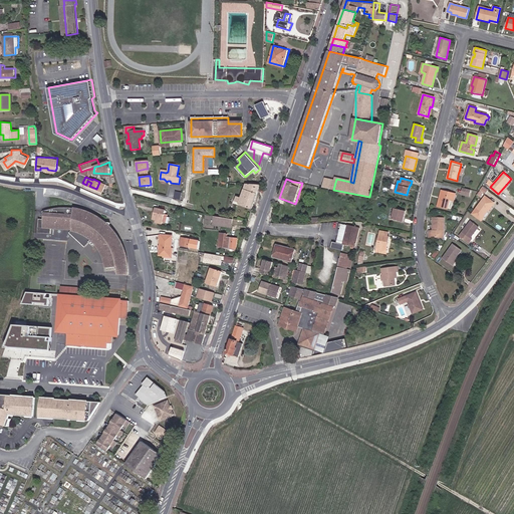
[(99,182),(96,189),(103,192),(106,185),(99,182)]
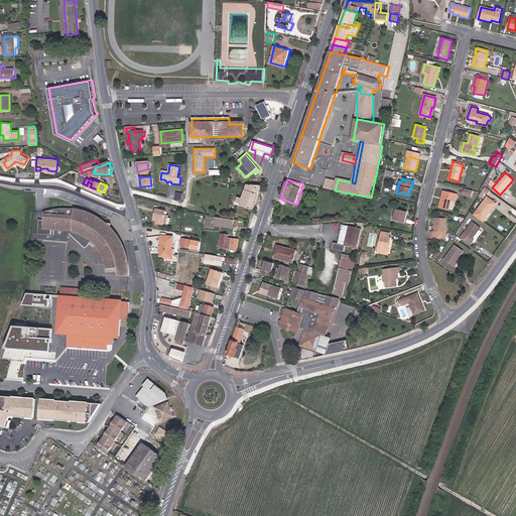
[(241,204),(254,208),(262,183),(248,184),(243,197),(239,196),(237,200),(241,201),(241,204)]
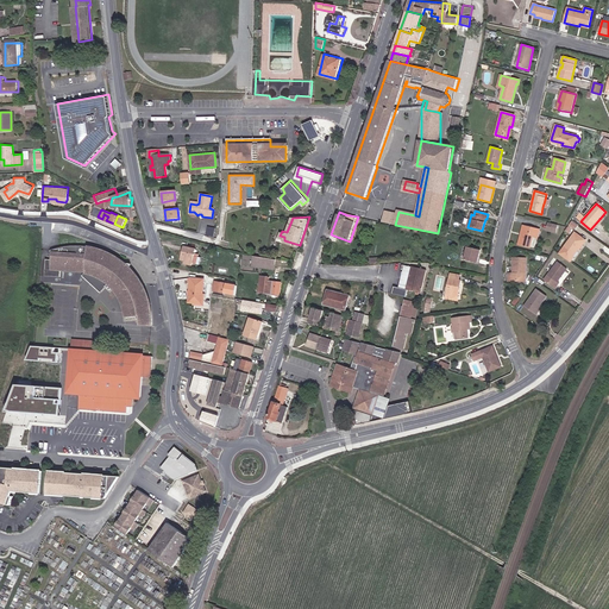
[(600,219),(590,230),(591,232),(601,220),(600,219)]
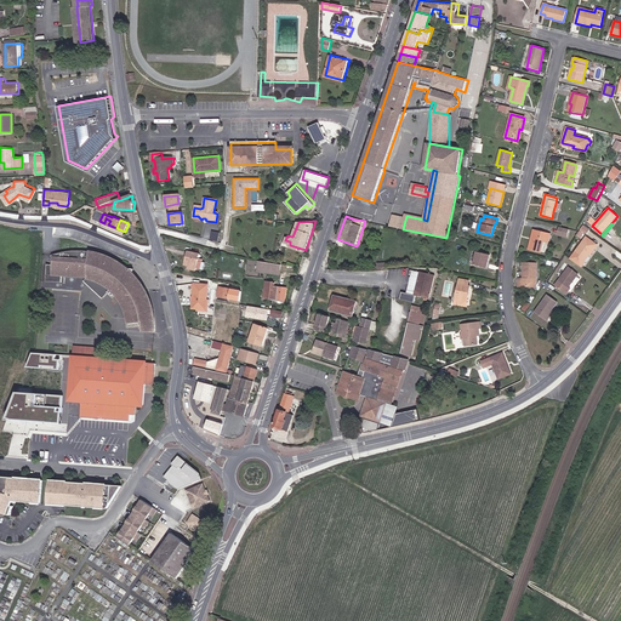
[(569,229),(559,227),(558,234),(568,237),(569,229)]
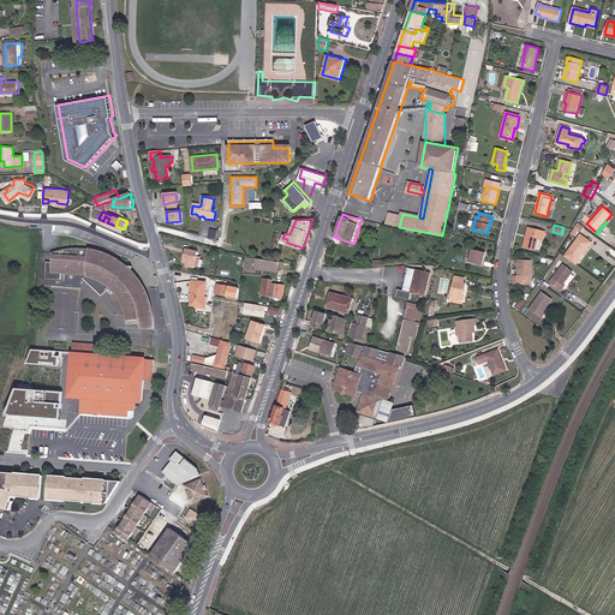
[(527,238),(526,238),(524,246),(536,250),(538,239),(543,240),(544,232),(530,228),(527,238)]
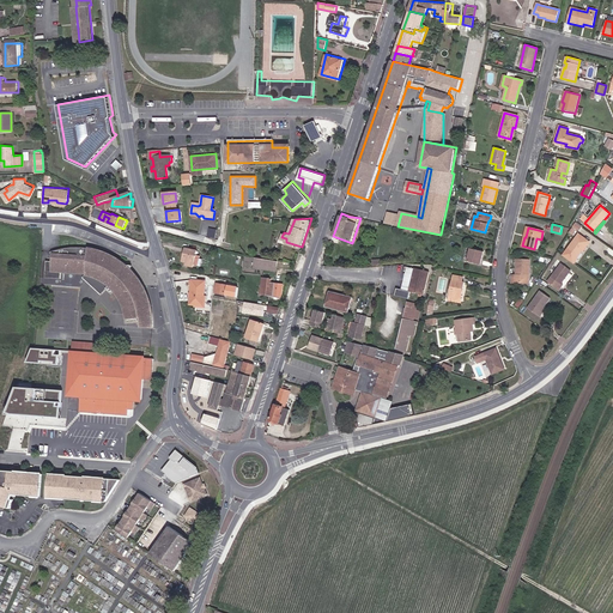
[(563,256),(574,265),(577,259),(576,259),(583,250),(590,242),(578,234),(563,256)]
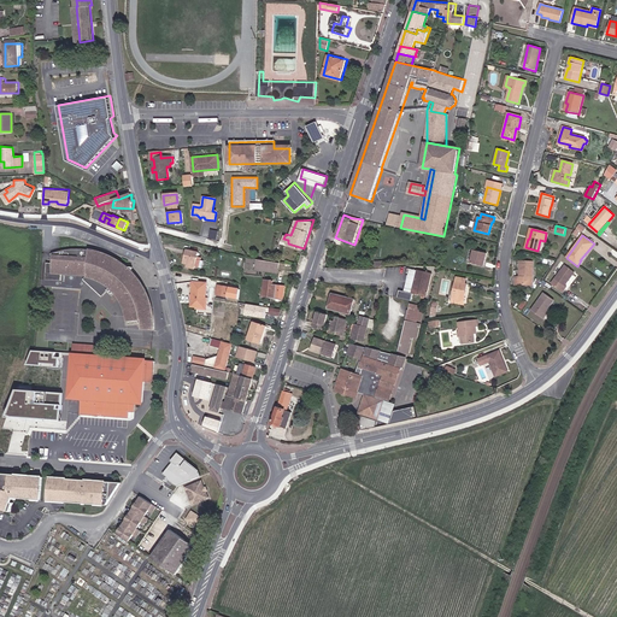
[(115,286),(110,289),(116,294),(124,307),(128,322),(142,321),(142,330),(154,330),(152,309),(146,291),(144,286),(133,271),(121,263),(118,262),(103,253),(92,251),(88,250),(75,250),(62,251),(53,253),(52,264),(47,263),(46,280),(62,281),(62,275),(87,276),(106,278),(105,283),(115,286)]
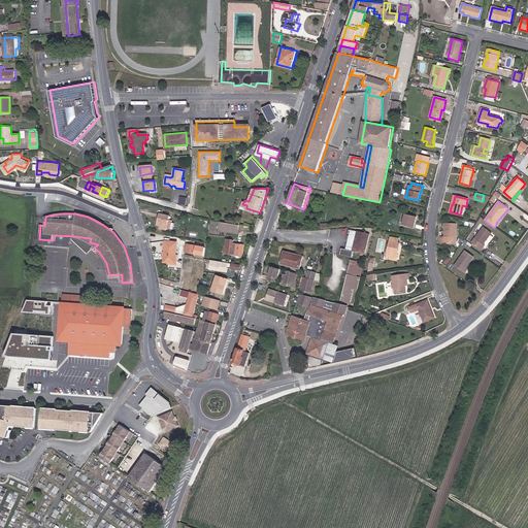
[(157,225),(160,225),(162,226),(162,228),(166,229),(166,228),(172,229),(173,223),(171,222),(171,221),(169,220),(169,216),(159,213),(157,225)]
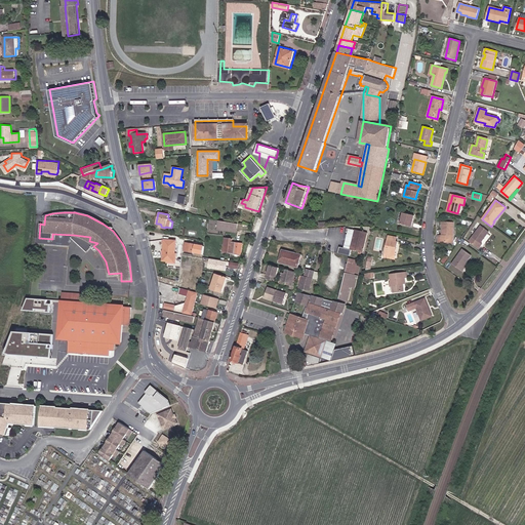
[(400,225),(411,227),(414,215),(403,213),(400,225)]
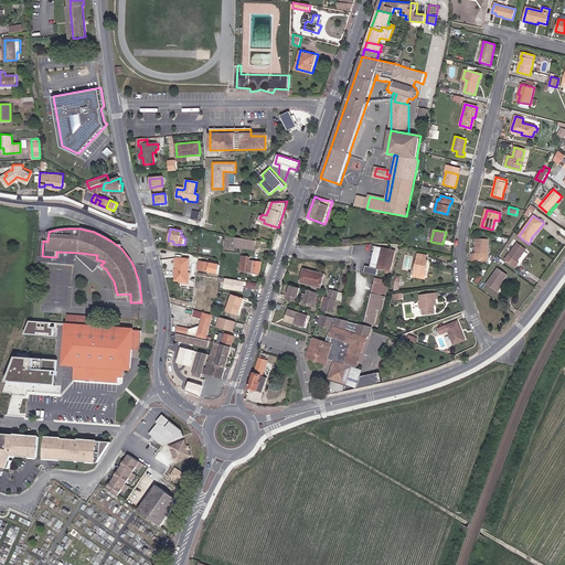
[(246,247),(246,243),(255,244),(256,240),(236,236),(235,241),(235,245),(246,247)]
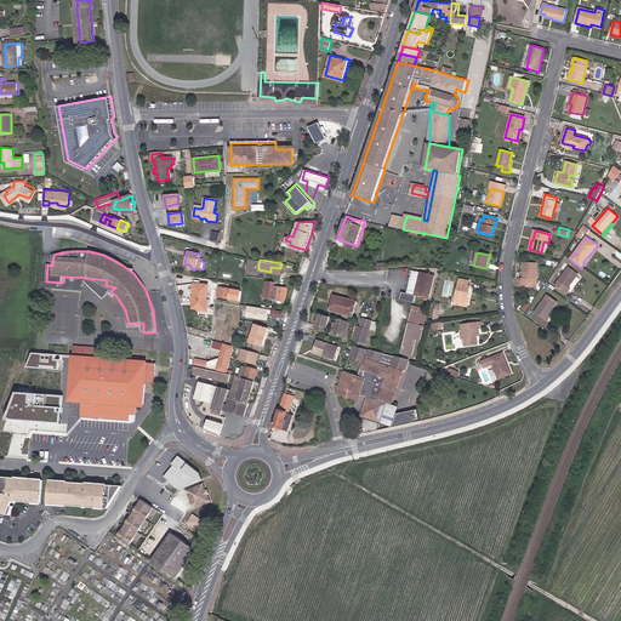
[(523,263),(523,279),(523,286),(536,288),(536,265),(523,263)]
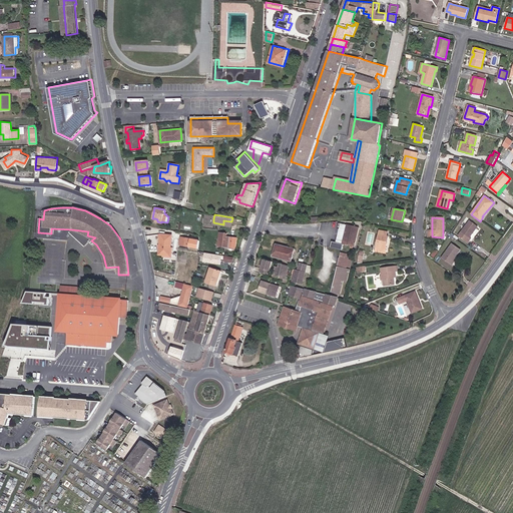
[(459,235),(468,242),(471,238),(470,237),(477,227),(469,220),(459,235)]
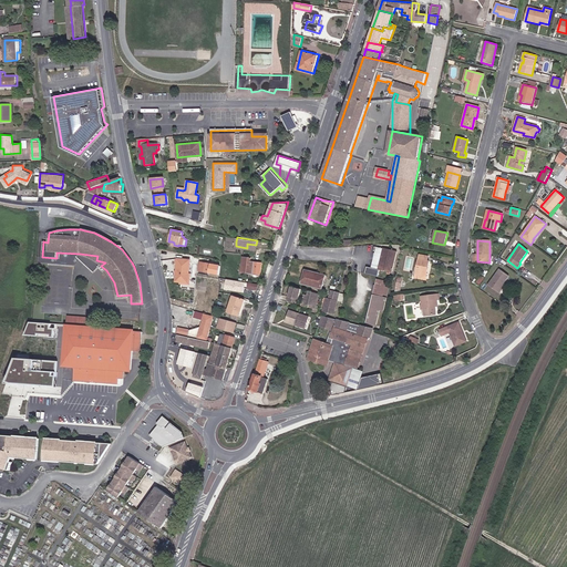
[(381,246),(375,266),(395,271),(402,250),(381,246)]
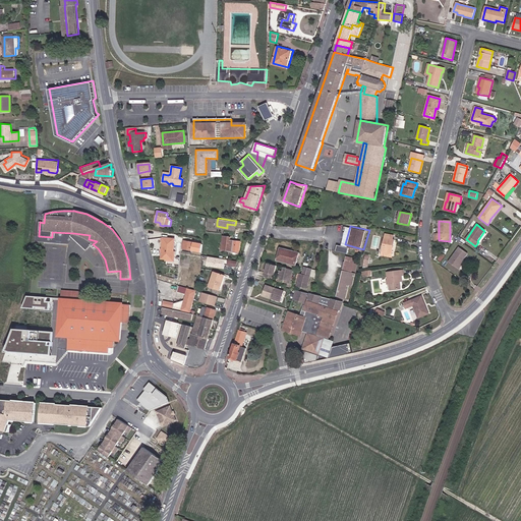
[(85,250),(93,244),(97,241),(89,239),(90,235),(73,233),(70,236),(85,250)]
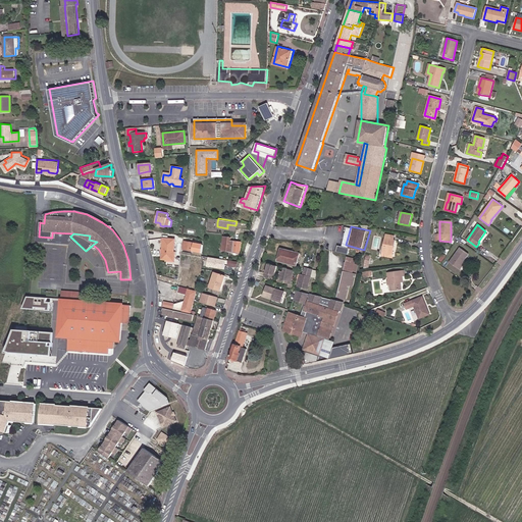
[(382,256),(390,257),(393,245),(395,245),(396,240),(394,240),(395,237),(385,235),(382,256)]
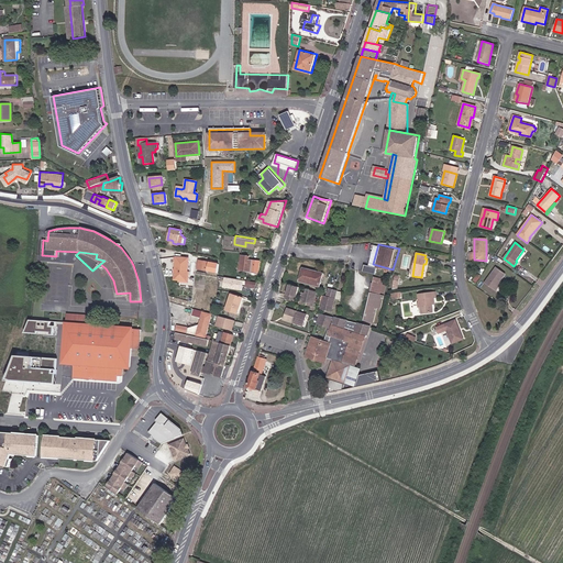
[(189,257),(177,256),(177,261),(176,268),(176,274),(176,278),(180,278),(188,279),(188,271),(189,257)]
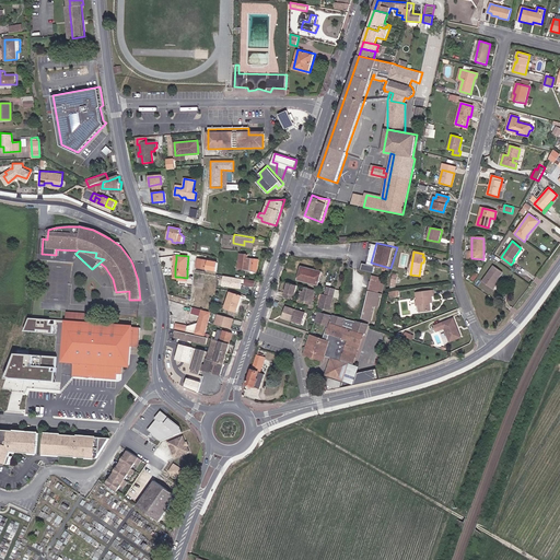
[(258,270),(259,259),(247,258),(247,255),(240,255),(240,263),(242,263),(242,269),(258,270)]
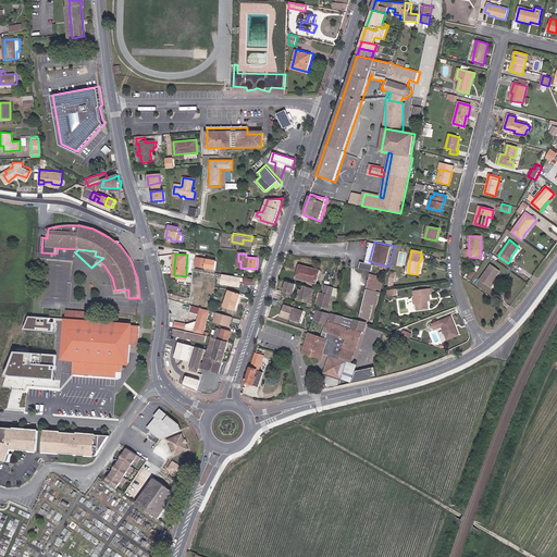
[(301,264),(298,277),(318,283),(321,270),(301,264)]
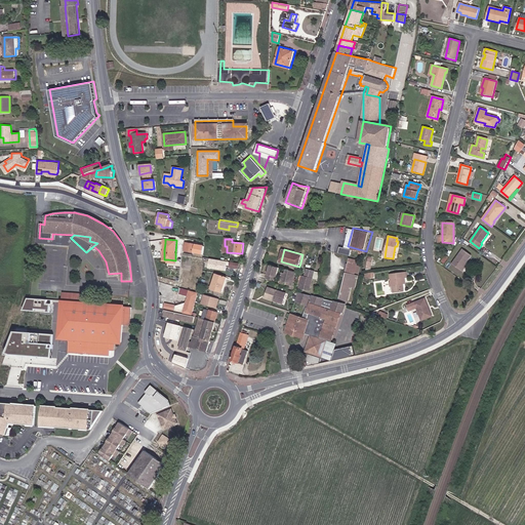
[(465,267),(468,263),(472,256),(462,249),(452,264),(462,272),(466,268),(465,267)]
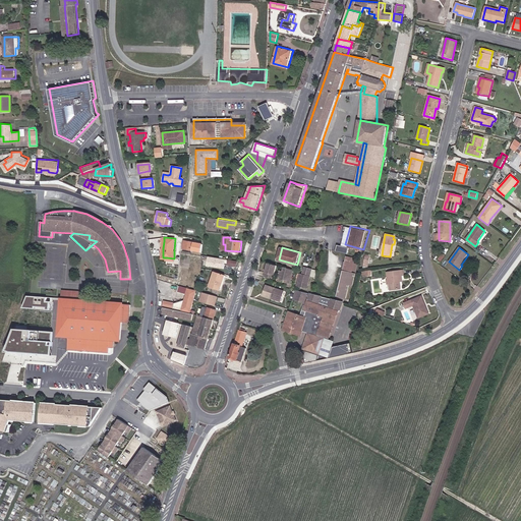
[(177,250),(174,250),(174,258),(167,257),(167,261),(176,261),(177,250)]
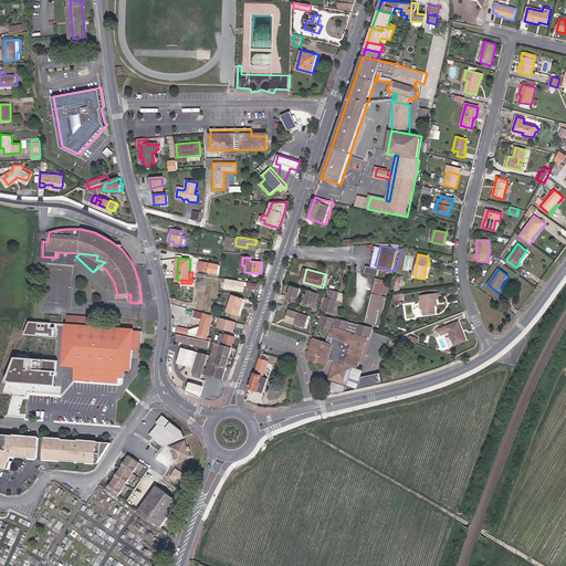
[(226,287),(244,292),(247,281),(228,278),(226,287)]
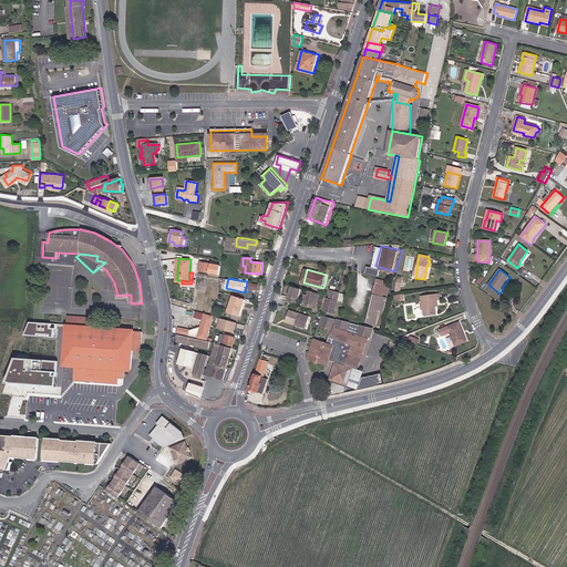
[(379,284),(368,321),(381,325),(388,299),(384,298),(384,296),(389,297),(389,294),(391,289),(388,288),(388,286),(379,284)]
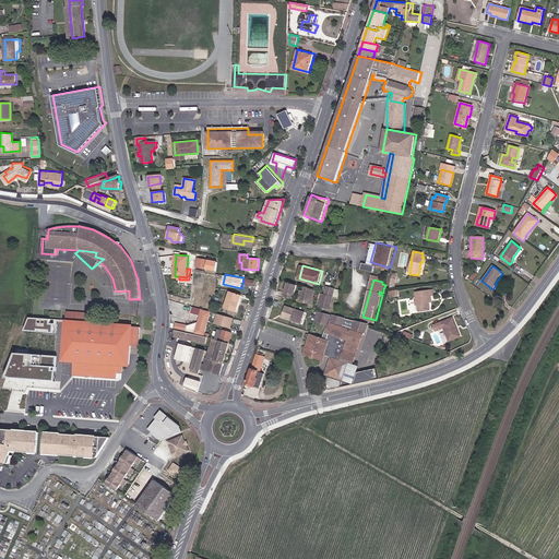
[(289,281),(285,295),(294,298),(298,283),(289,281)]
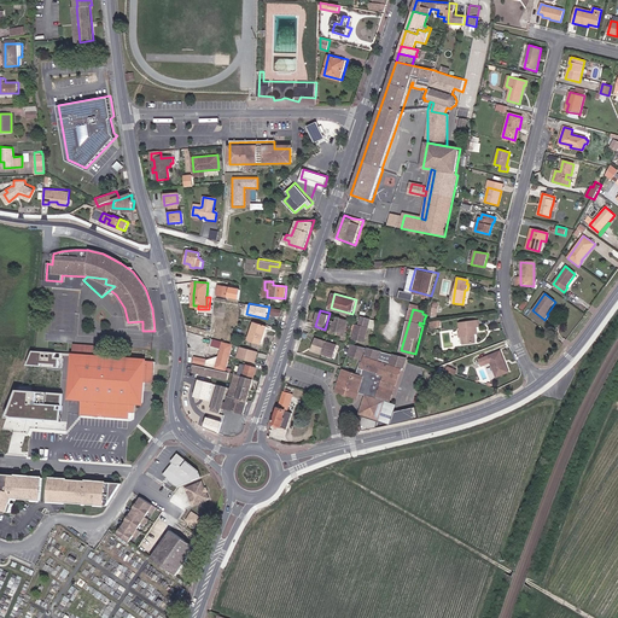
[(345,334),(350,319),(334,315),(331,328),(336,331),(336,332),(345,334)]
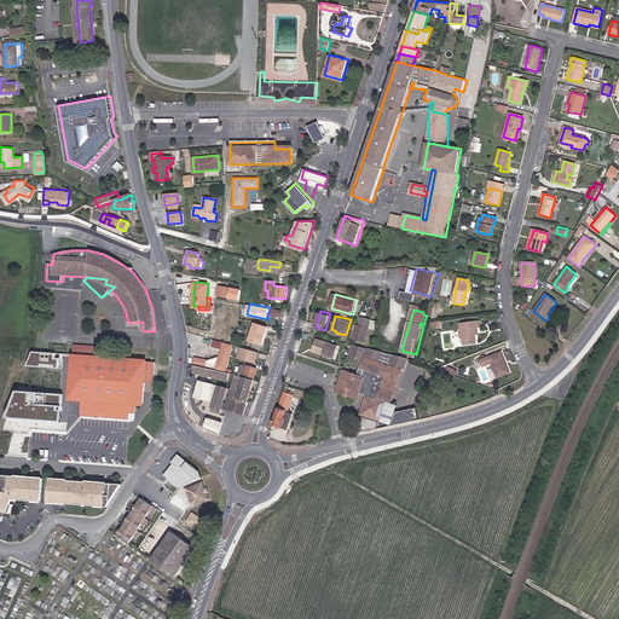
[(371,327),(374,319),(363,316),(362,324),(359,324),(357,331),(359,333),(357,339),(368,342),(371,327)]
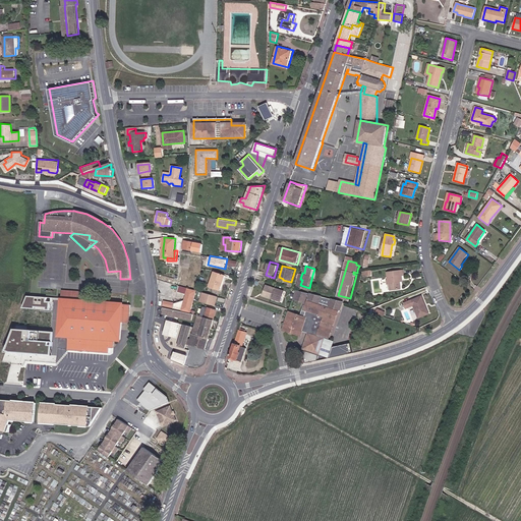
[(216,270),(213,278),(223,281),(226,274),(216,270)]
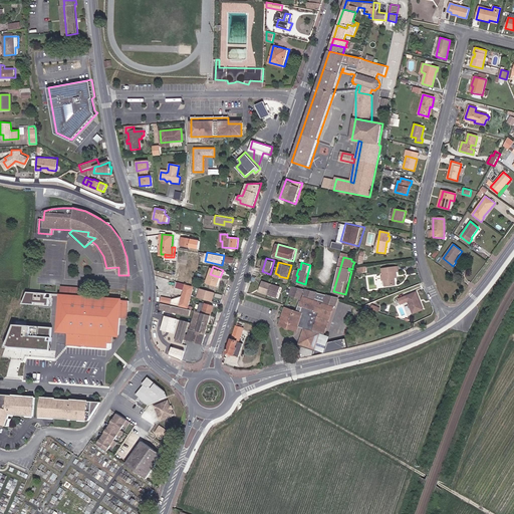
[(394,276),(397,276),(396,272),(398,272),(398,267),(381,269),(382,277),(381,277),(381,280),(384,280),(386,286),(395,285),(394,278),(394,276)]
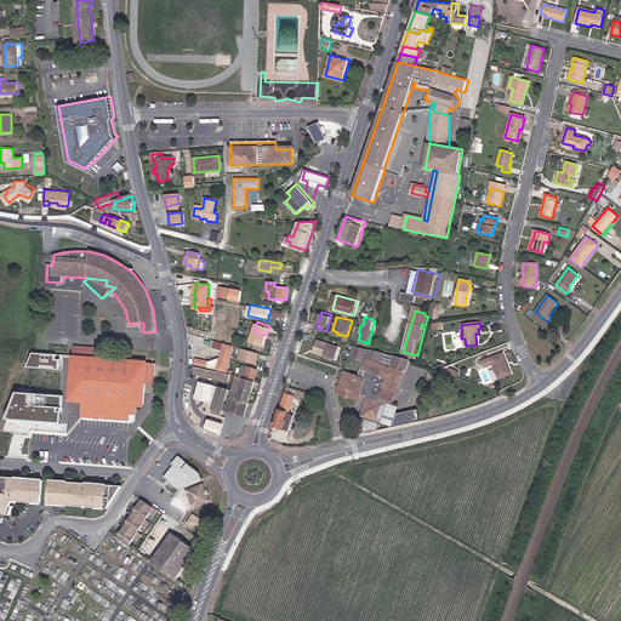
[(266,335),(254,331),(251,339),(263,343),(266,335)]
